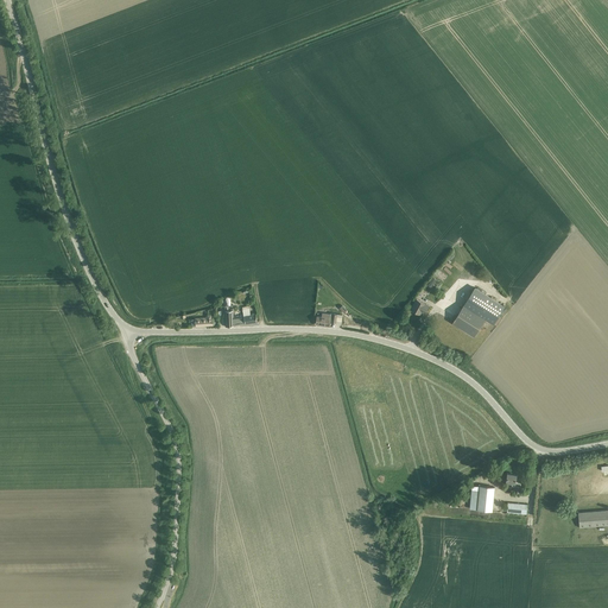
[(475,289),(454,323),(474,336),(485,318),(487,320),(487,318),(493,322),(504,306),(498,303),(485,295),(475,289)]
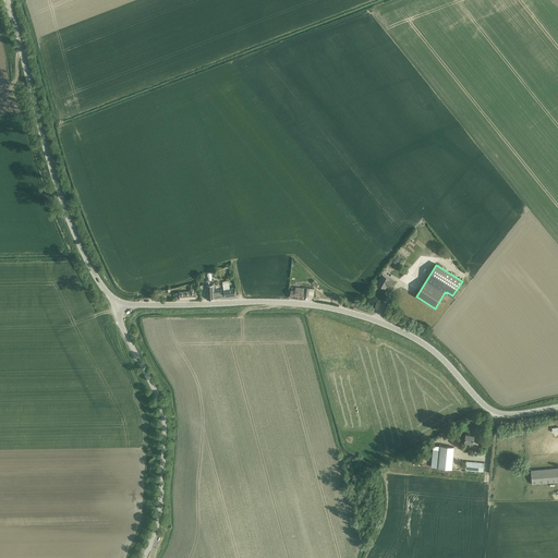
[(390,288),(393,280),(381,274),(376,284),(385,289),(387,286),(390,288)]
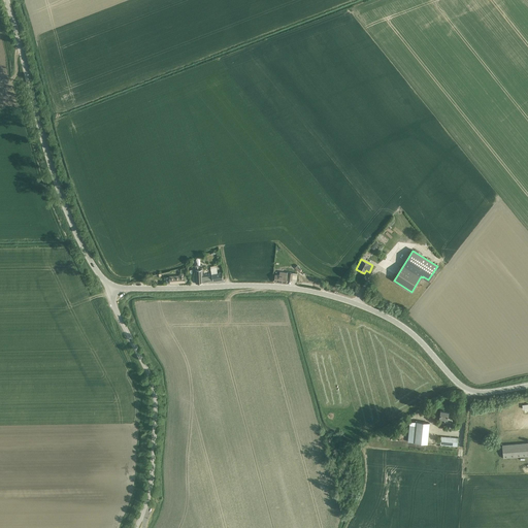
[(201,265),(195,266),(195,284),(195,285),(204,283),(207,283),(208,283),(211,282),(212,282),(223,279),(221,273),(217,273),(216,269),(216,266),(209,267),(210,274),(202,275),(201,265)]
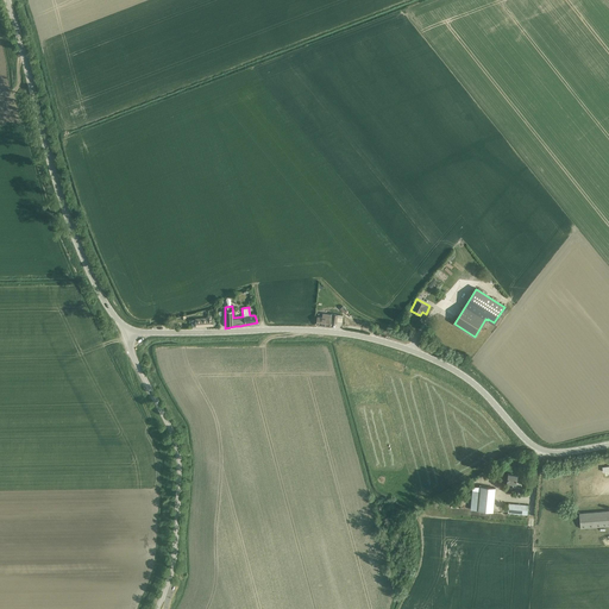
[(318,316),(316,324),(330,326),(330,324),(331,324),(331,322),(337,324),(338,315),(331,314),(331,315),(322,314),(322,318),(318,316)]
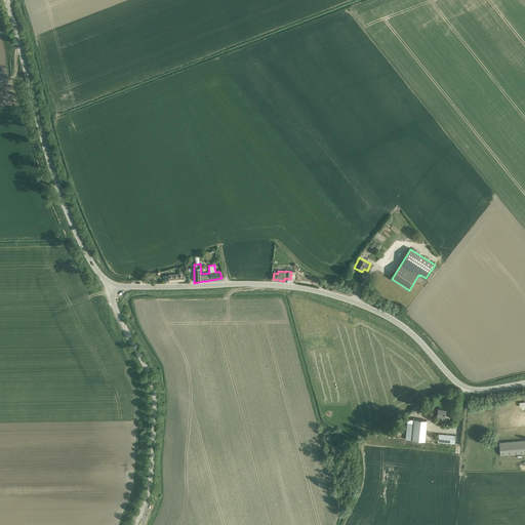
[(178,275),(169,275),(169,282),(187,281),(187,274),(184,275),(184,273),(182,272),(179,272),(178,273),(178,275)]
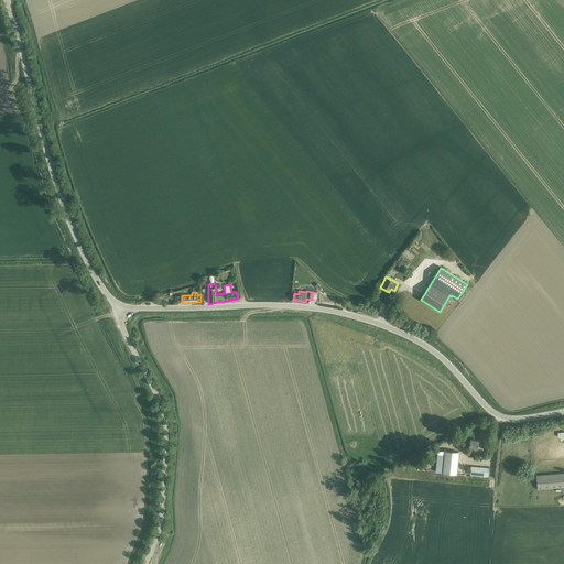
[(470,440),(469,447),(476,448),(475,451),(478,452),(477,457),(481,457),(483,453),(483,452),(483,448),(477,447),(479,441),(470,440)]
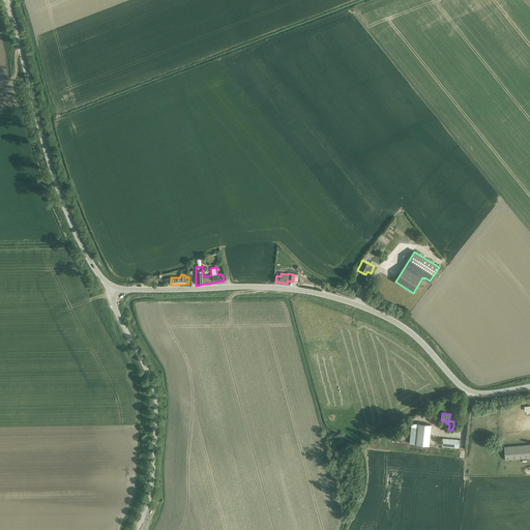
[(411,427),(410,443),(416,444),(429,445),(432,424),(418,423),(418,428),(411,427)]
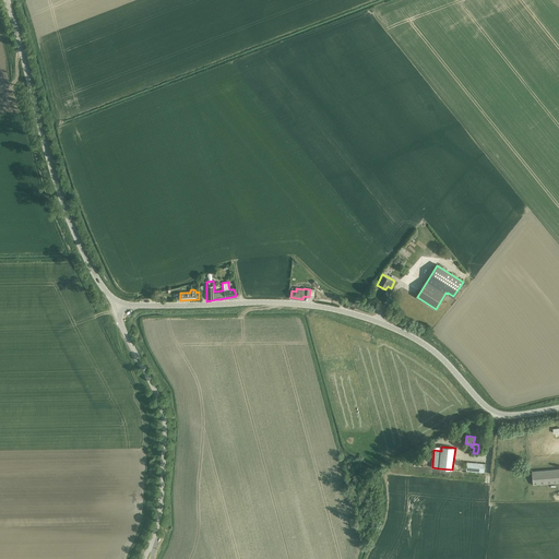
[(484,473),(485,464),(467,462),(466,472),(484,473)]
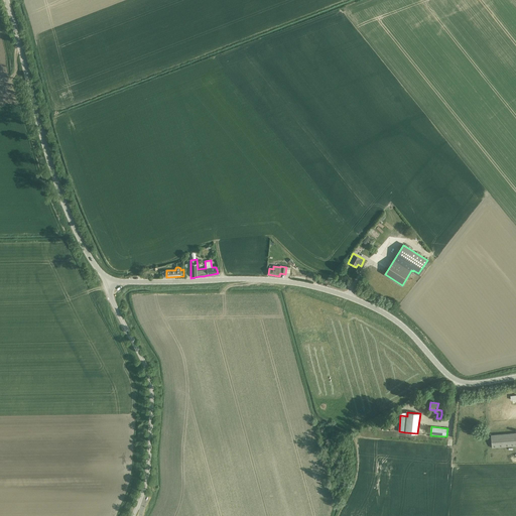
[(515,445),(515,433),(490,436),(491,448),(515,445)]
